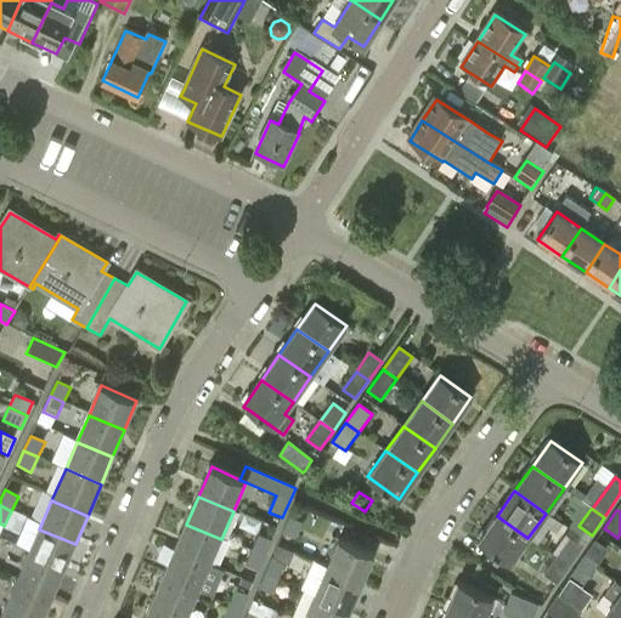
[(509,565),(528,538),(497,516),(479,542),(509,565)]
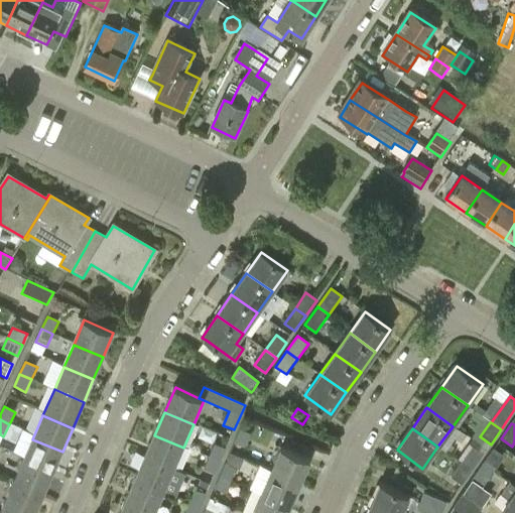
[(240,429),(234,443),(246,447),(251,434),(240,429)]
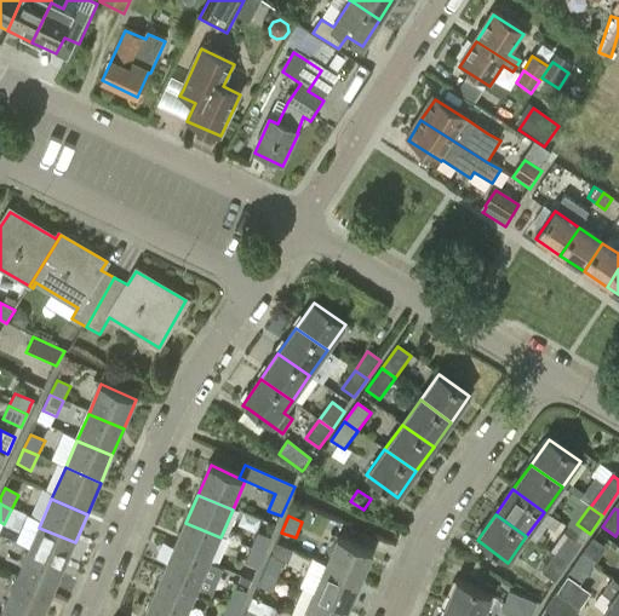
[(221,537),(185,523),(173,552),(207,566),(221,537)]
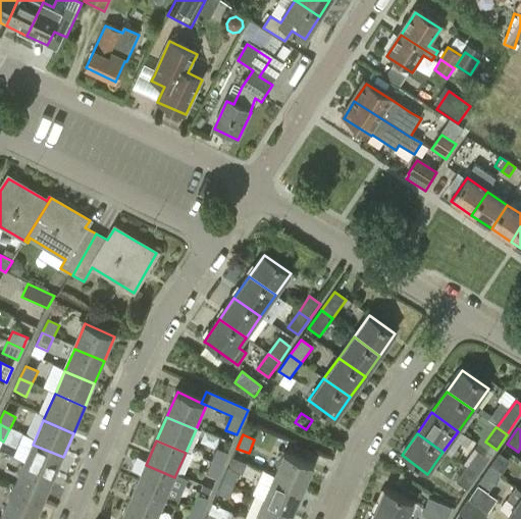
[(53,481),(63,457),(33,445),(22,468),(53,481)]
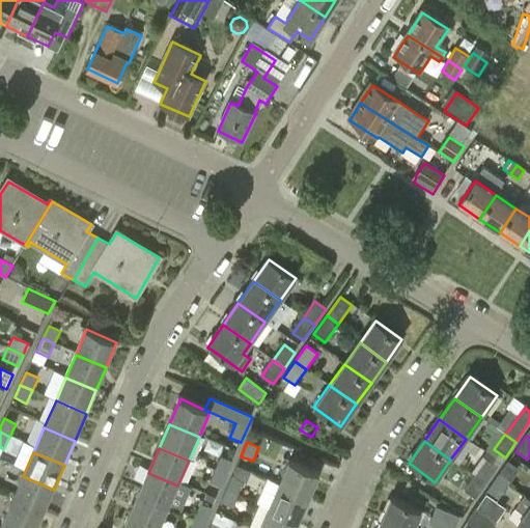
[(221,457),(215,471),(227,475),(232,463),(221,457)]
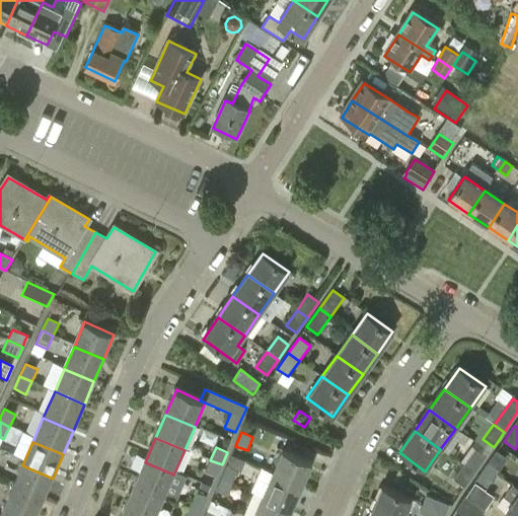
[(283,449),(273,473),(302,486),(312,461),(283,449)]
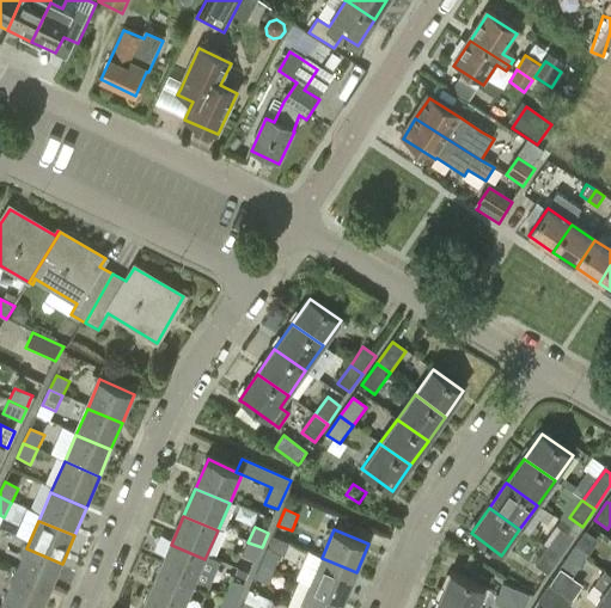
[(561,530),(548,548),(561,558),(573,539),(561,530)]
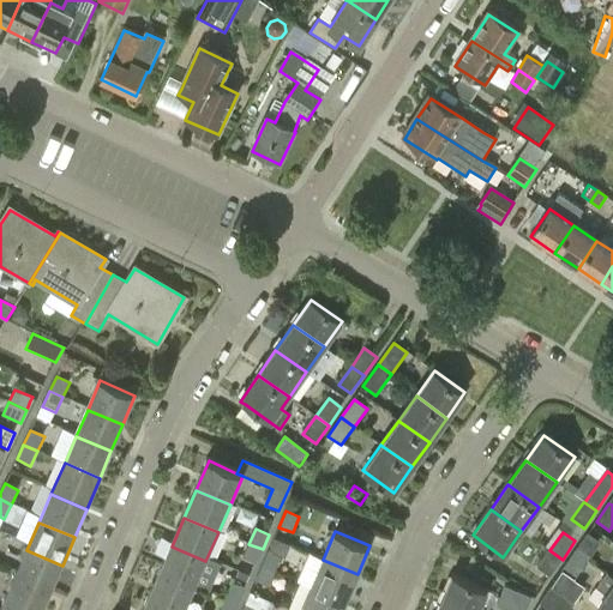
[(588,535),(576,551),(588,561),(600,544),(588,535)]
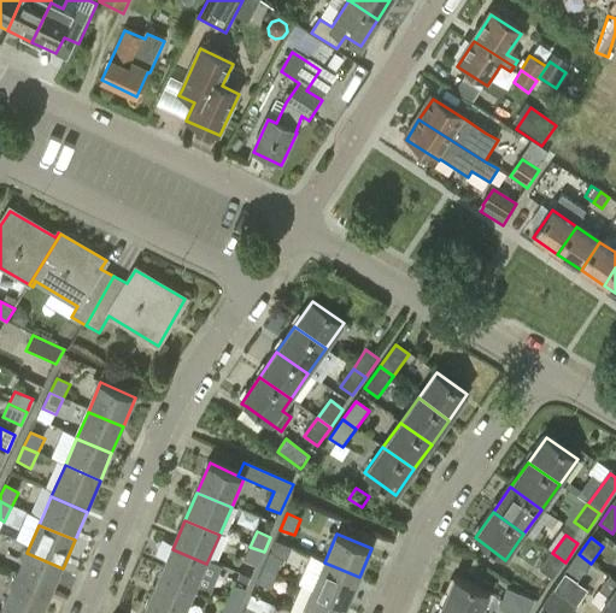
[(257,567),(264,552),(250,547),(244,561),(257,567)]
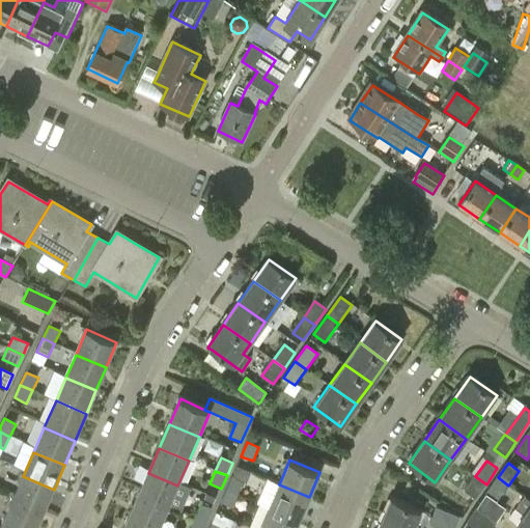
[(148,473),(138,497),(167,509),(177,485),(148,473)]
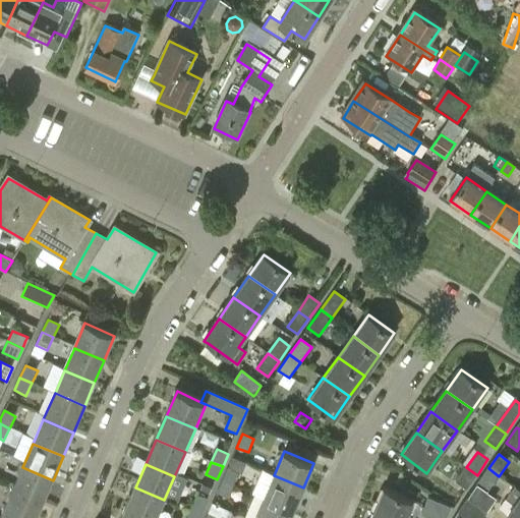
[(43,504),(53,480),(22,467),(12,492),(43,504)]
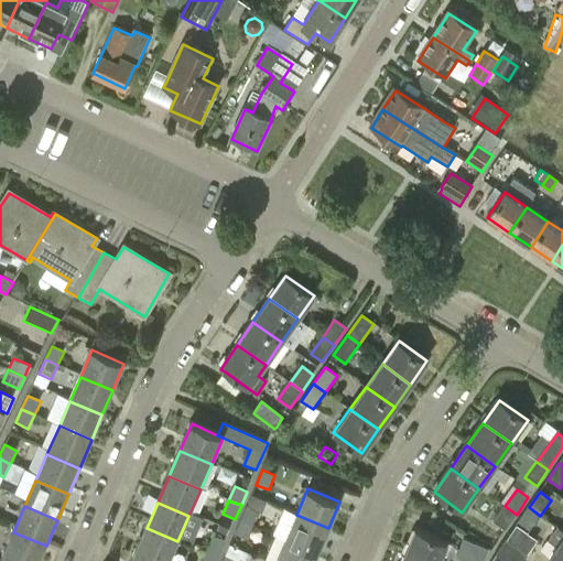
[(505,531),(517,515),(505,506),(493,524),(505,531)]
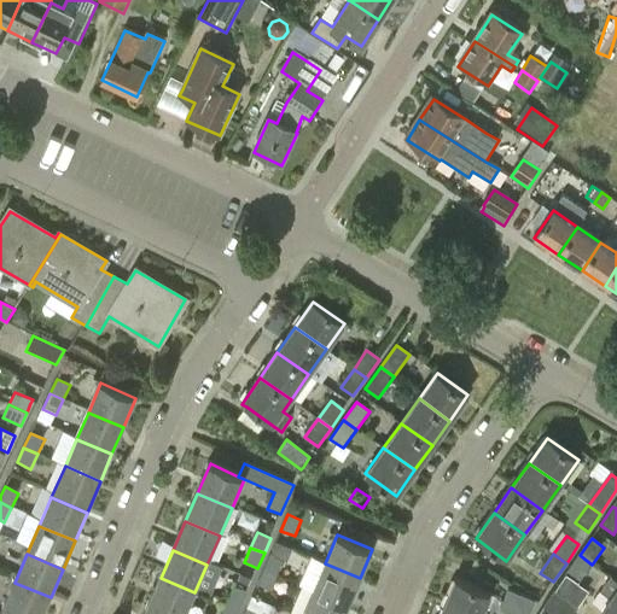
[(565,576),(560,580),(542,608),(551,613),(575,613),(578,608),(568,601),(592,565),(580,555),(565,576)]
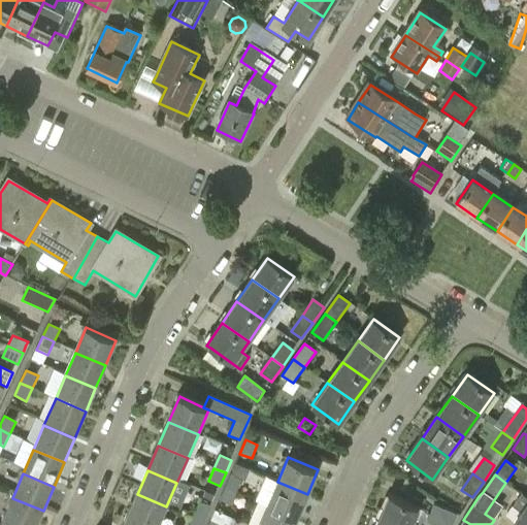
[(230,476),(225,488),(236,493),(242,480),(230,476)]
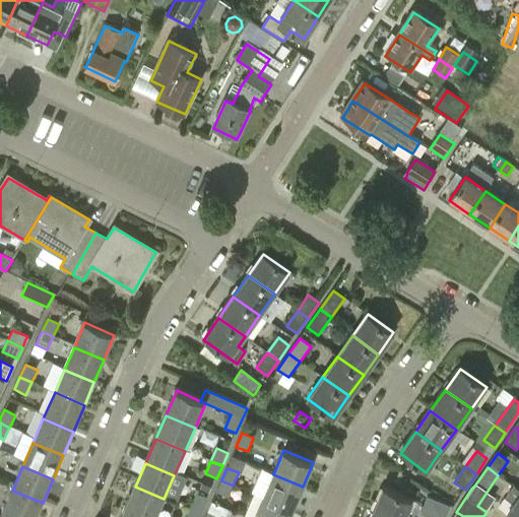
[(293,510),(303,487),(273,474),(263,497),(293,510)]
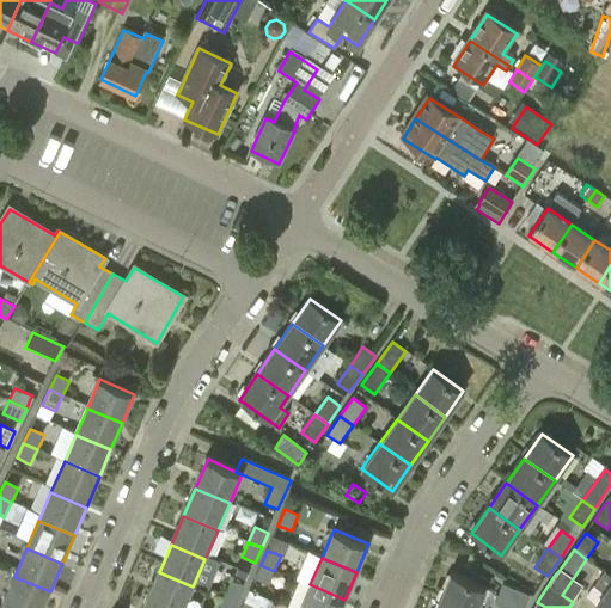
[(261,565),(255,581),(268,585),(274,571),(261,565)]
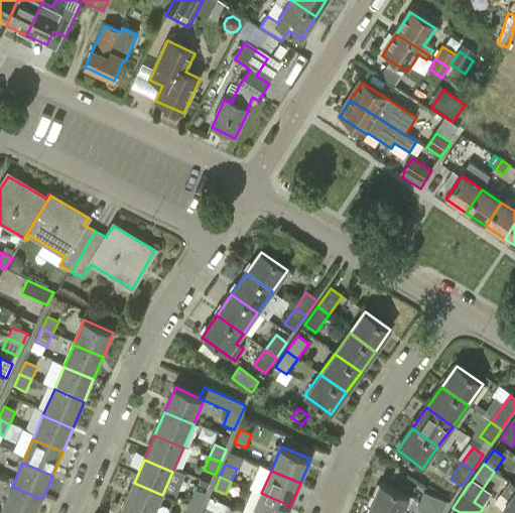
[(154,512),(162,495),(134,483),(124,507),(137,512),(154,512)]
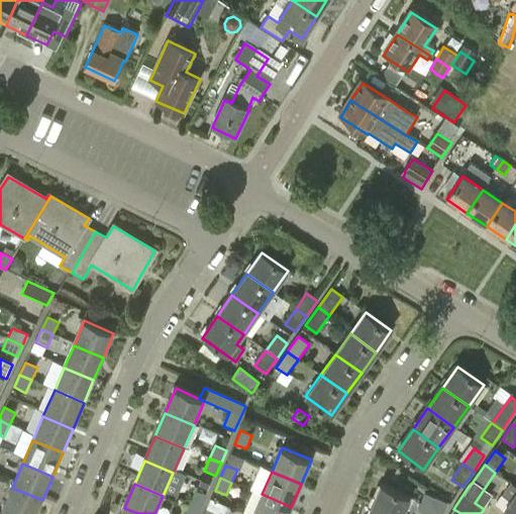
[(515,513),(515,486),(511,484),(503,496),(509,501),(501,512),(503,513),(515,513)]
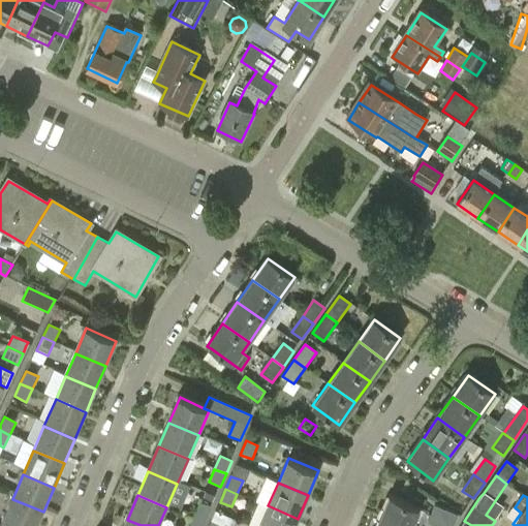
[(390,496),(379,521),(390,525),(412,525),(421,509),(390,496)]
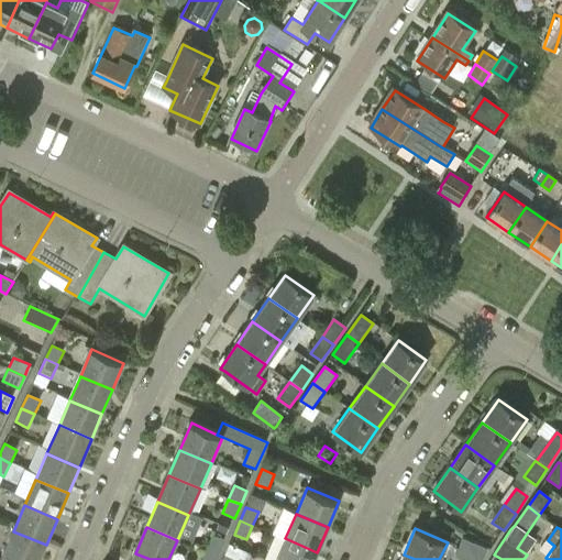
[(39,559),(46,545),(13,531),(2,558),(6,559),(39,559)]
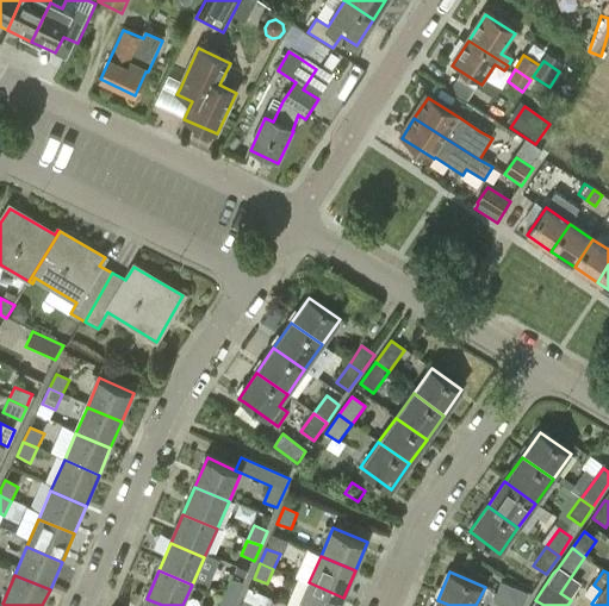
[(523,605),(528,594),(529,592),(504,576),(502,582),(492,603),(499,605),(523,605)]
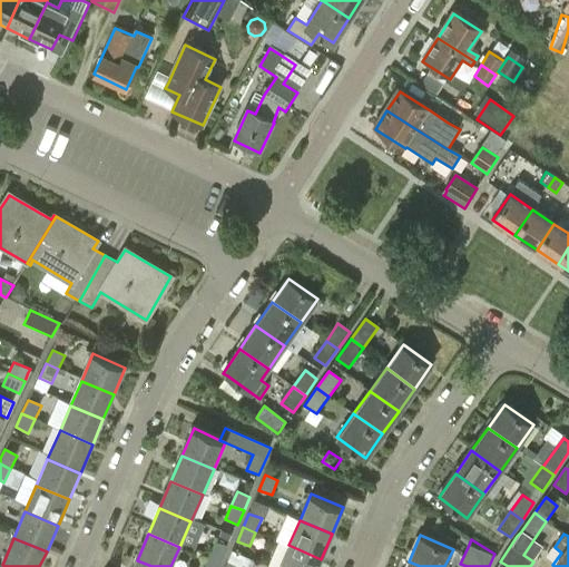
[(215,543),(209,556),(222,561),(227,547),(215,543)]
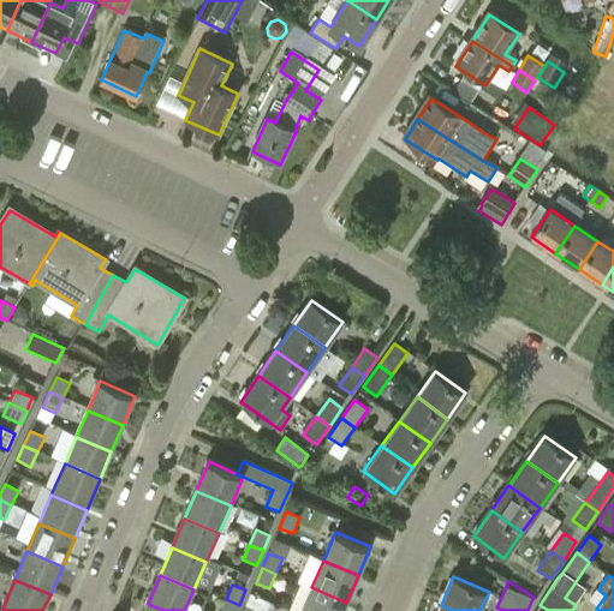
[(343,610),(346,603),(311,587),(300,610),(343,610)]
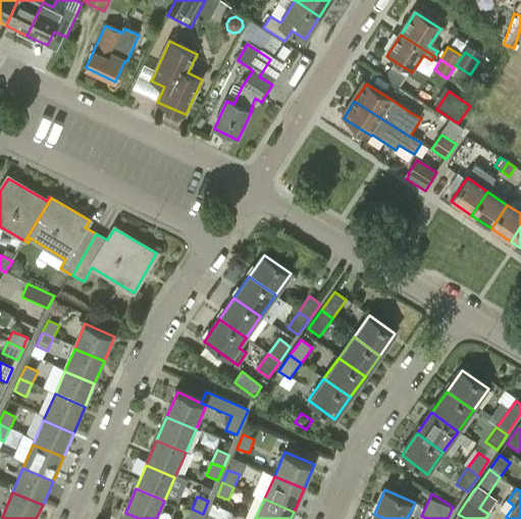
[(201,518),(203,514),(192,509),(187,518),(201,518)]
